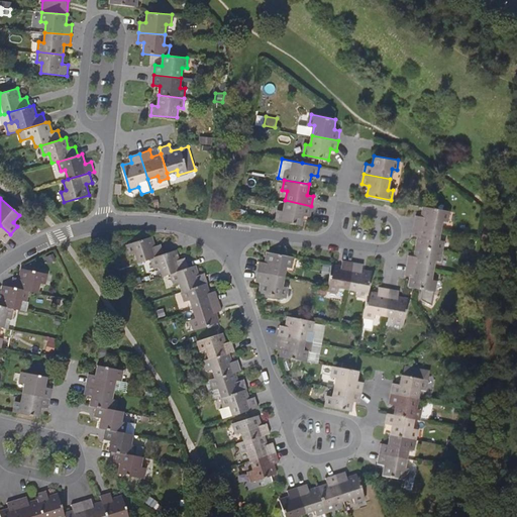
[(311,206),(285,200),(283,211),(278,209),(277,219),(301,224),(303,214),(309,215),(311,206)]
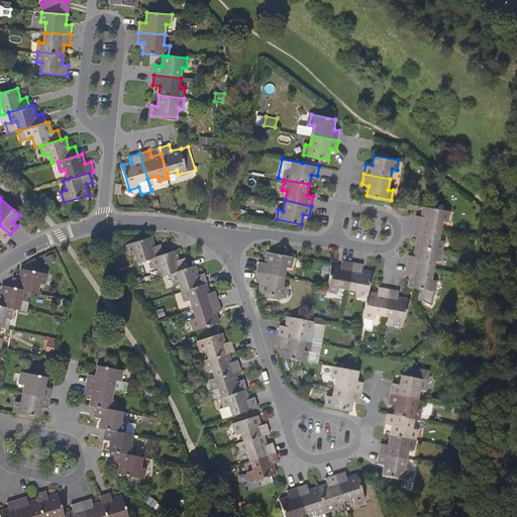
[(416,215),(415,225),(441,230),(443,220),(447,221),(449,211),(434,208),(425,206),(423,216),(416,215)]
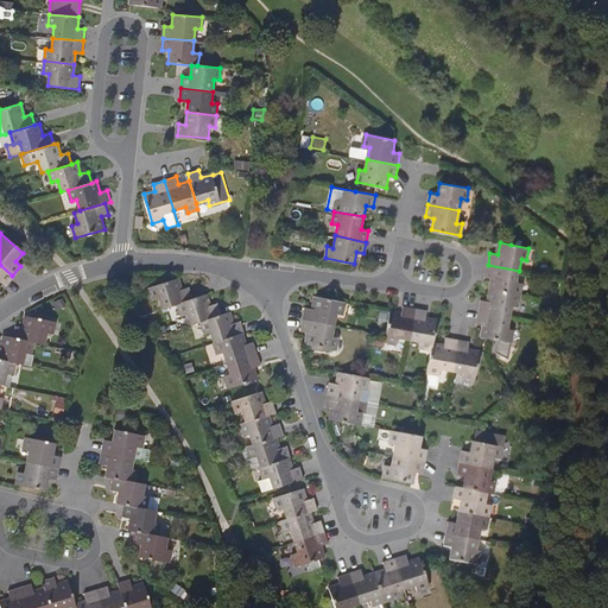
[(0,279),(5,284),(12,276),(0,265),(0,279)]
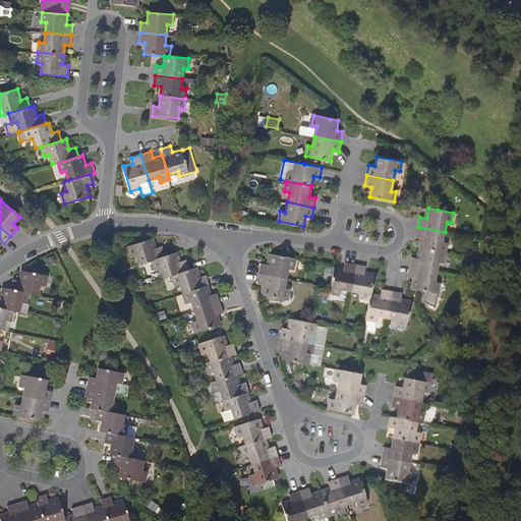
[(443,242),(445,232),(418,227),(416,236),(422,238),(420,248),(446,252),(448,243),(443,242)]
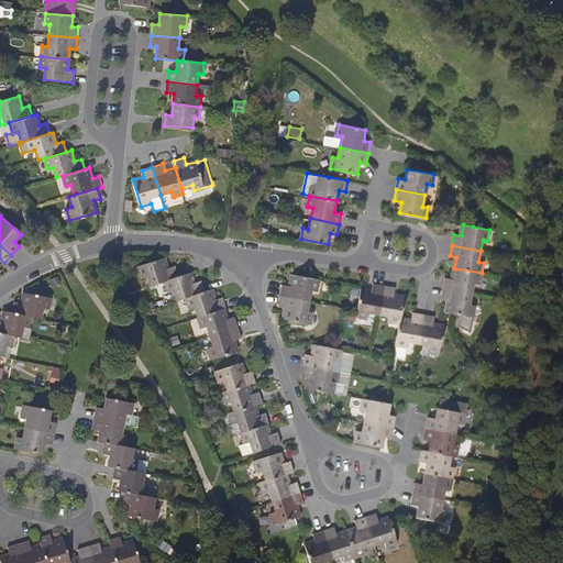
[(151,286),(166,280),(179,276),(176,265),(168,268),(165,257),(139,265),(143,276),(148,275),(151,286)]
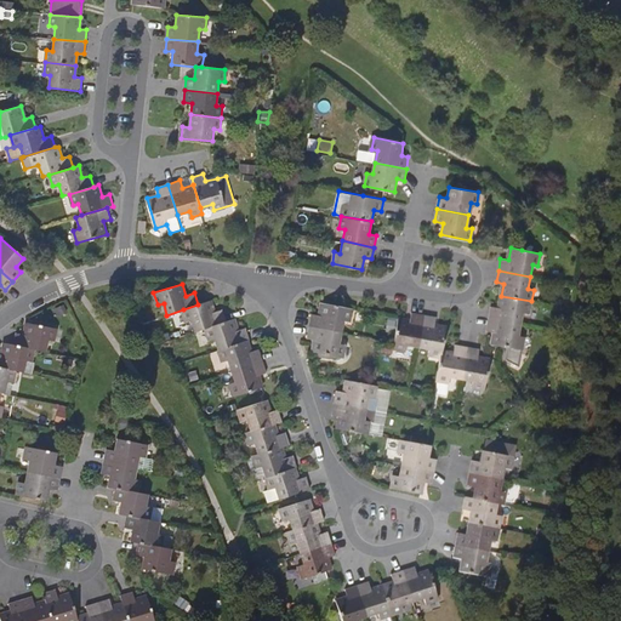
[(531,301),(501,296),(499,307),(491,306),(489,318),(520,325),(524,312),(529,313),(531,301)]
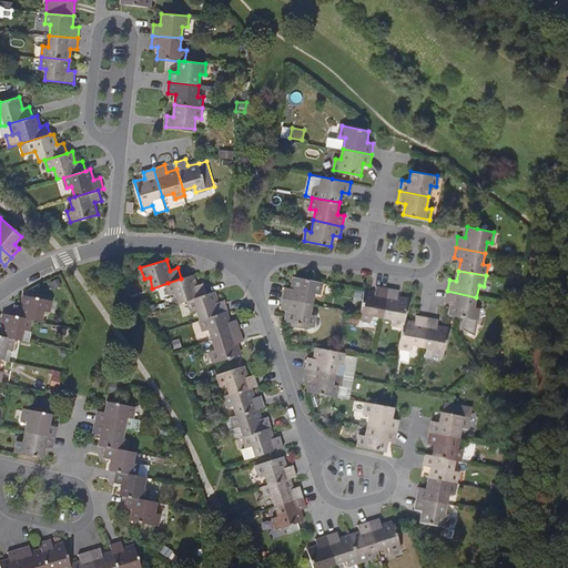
[(179,303),(189,300),(208,293),(205,283),(198,285),(194,275),(181,279),(168,283),(171,294),(175,292),(179,303)]
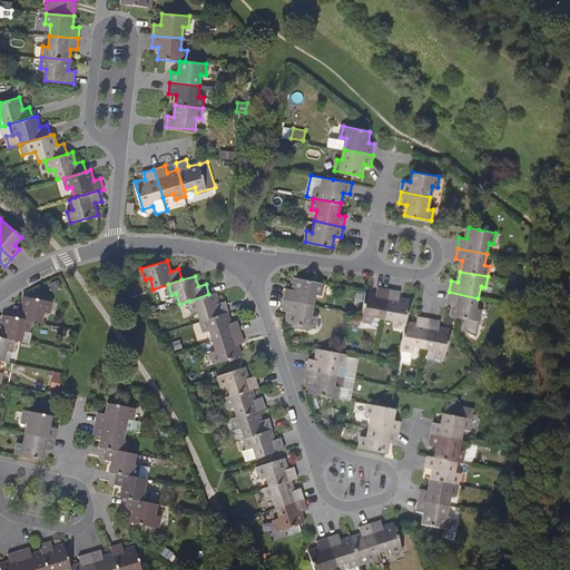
[(293,288),(286,287),(284,298),(313,304),(315,294),(322,294),(323,283),(295,277),(293,288)]
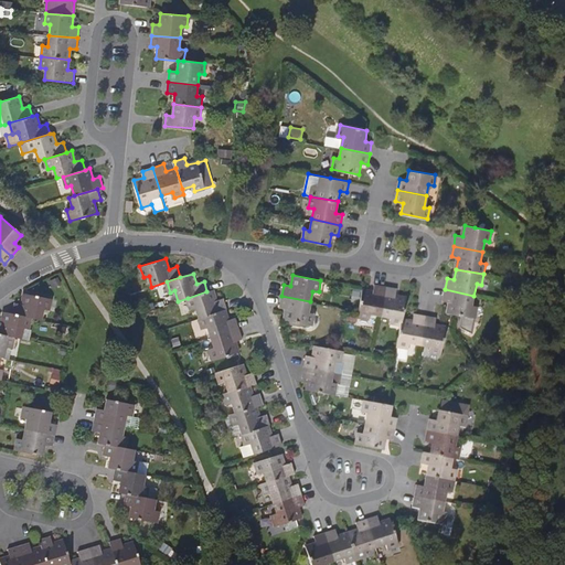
[(59,277),(50,280),(53,287),(61,284),(59,277)]
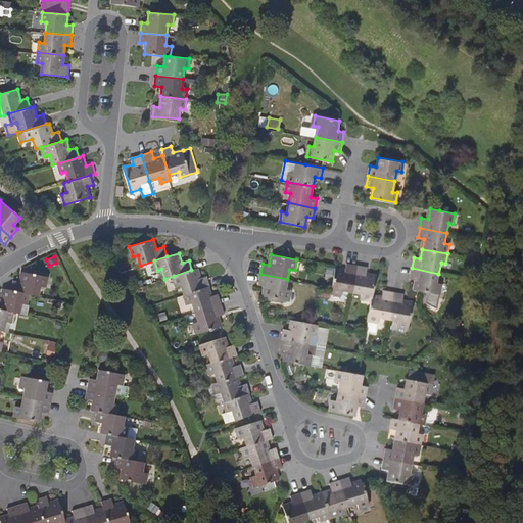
[(352,292),(358,265),(347,263),(346,270),(336,268),(331,293),(341,294),(342,290),(352,292)]
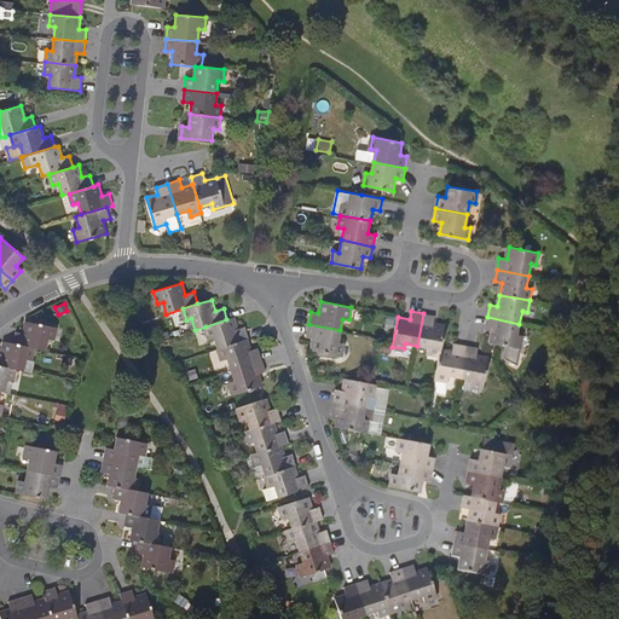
[(440,356),(441,348),(446,325),(434,323),(435,316),(423,313),(417,346),(429,347),(428,353),(440,356)]
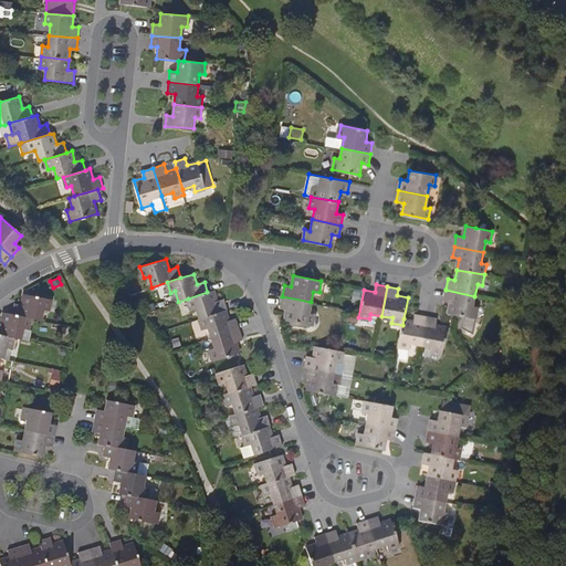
[(196,307),(199,318),(226,310),(229,310),(226,299),(218,301),(215,290),(207,292),(188,299),(191,310),(196,307)]
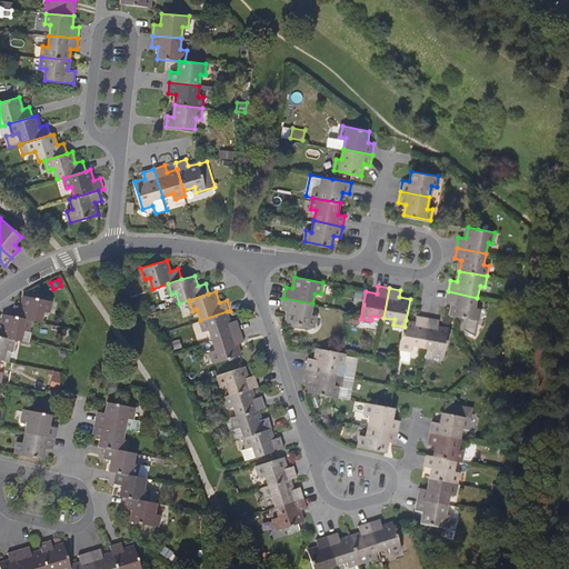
[(477,298),(448,291),(447,302),(453,303),(451,315),(467,317),(465,329),(475,335),(478,319),(480,309),(476,308),(477,298)]
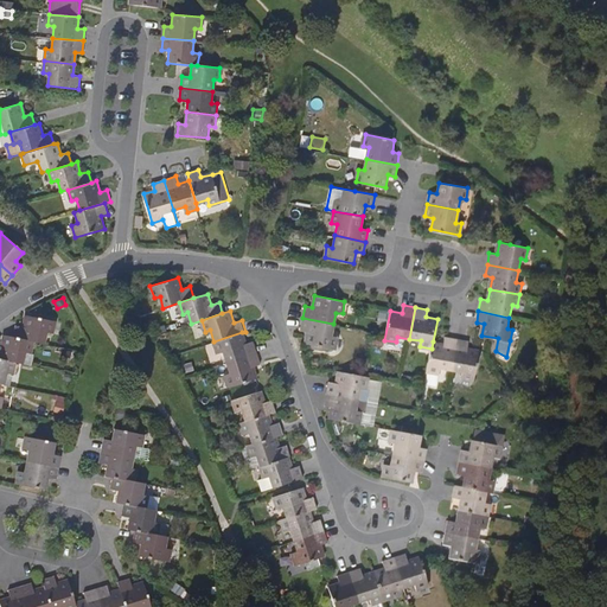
[(24,326),(16,325),(13,337),(33,342),(44,343),(46,331),(52,332),(55,320),(26,314),(24,326)]
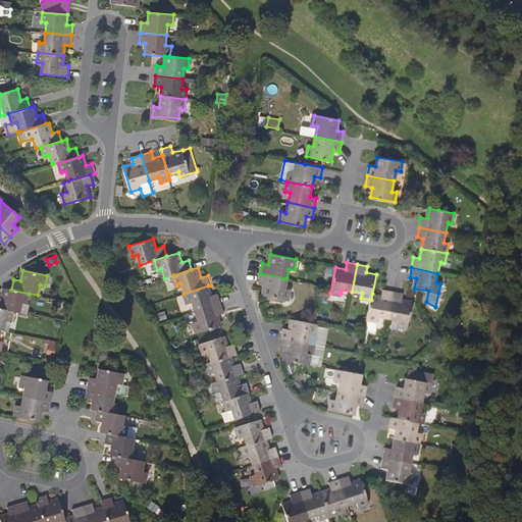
[(286,278),(260,273),(258,283),(265,284),(263,295),(289,300),(291,290),(284,289),(286,278)]
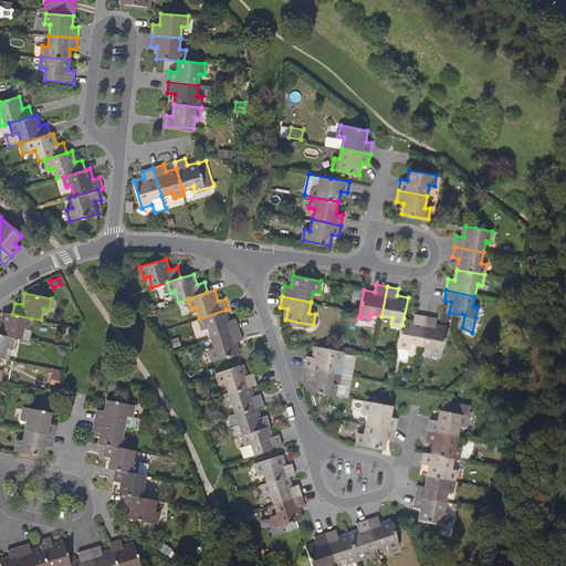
[(208,327),(211,337),(240,328),(237,318),(229,321),(226,310),(199,318),(203,328),(208,327)]
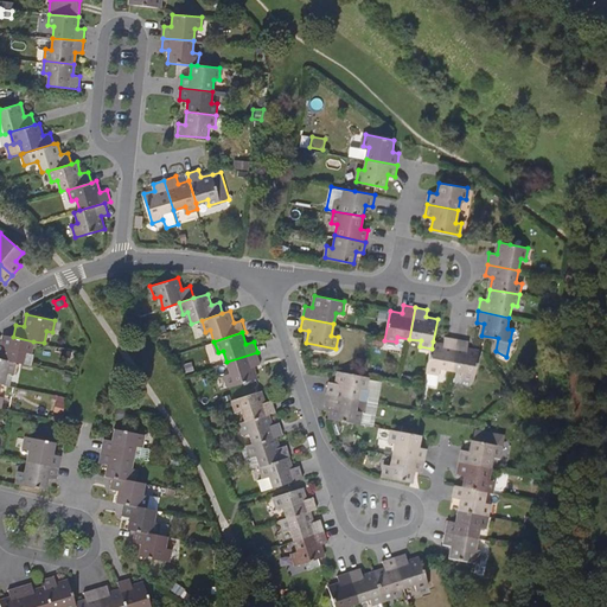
[(2,346),(0,345),(0,358),(16,362),(31,365),(33,352),(32,352),(33,342),(13,337),(5,336),(2,346)]
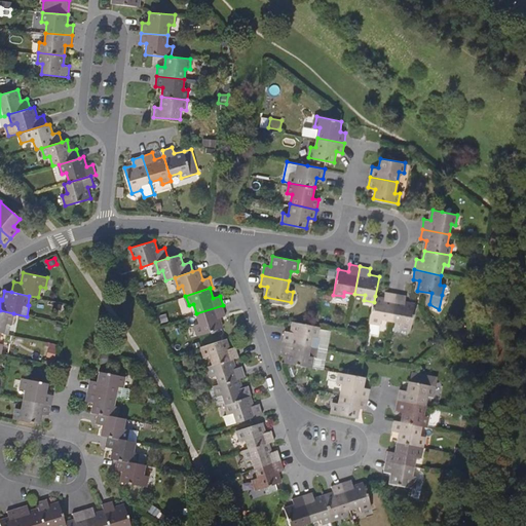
[(391,320),(396,294),(386,292),(385,298),(375,296),(374,302),(370,322),(380,323),(381,318),(391,320)]
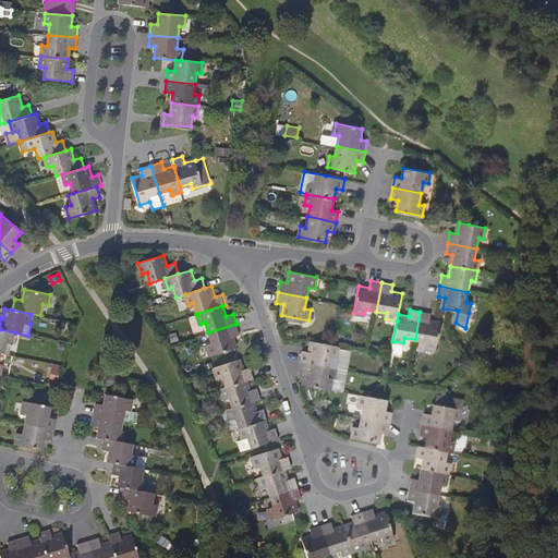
[(431,313),(420,312),(415,339),(425,341),(424,347),(435,349),(440,323),(429,320),(431,313)]
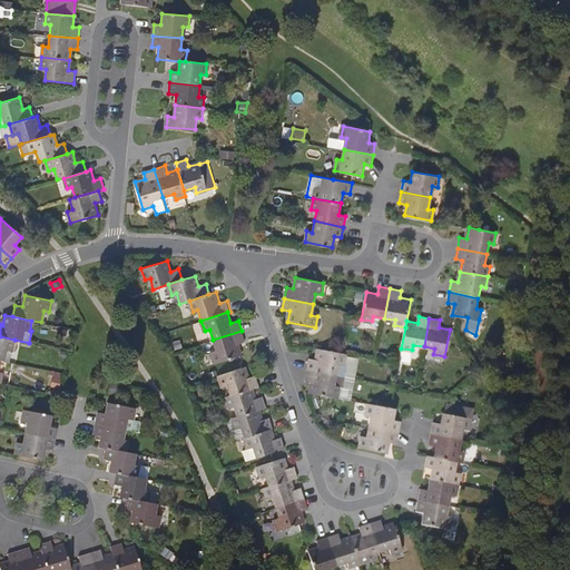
[(237,343),(245,341),(242,331),(213,340),(216,350),(210,352),(215,362),(241,353),(237,343)]
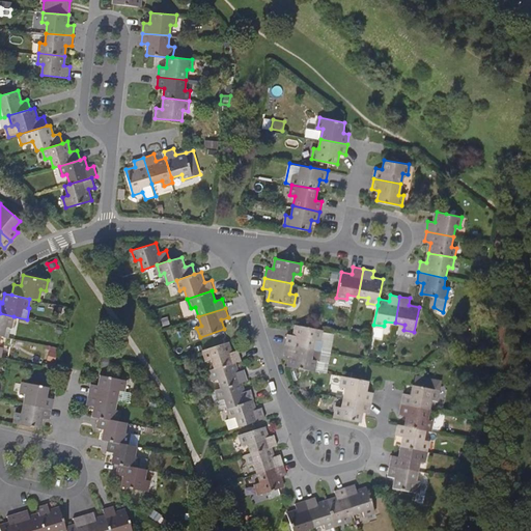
[(0,335),(9,337),(14,316),(0,313),(0,335)]
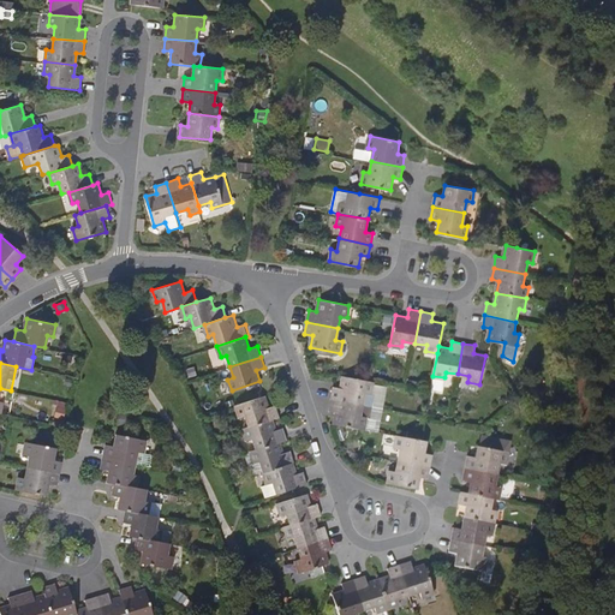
[(195,365),(187,368),(190,376),(198,374),(195,365)]
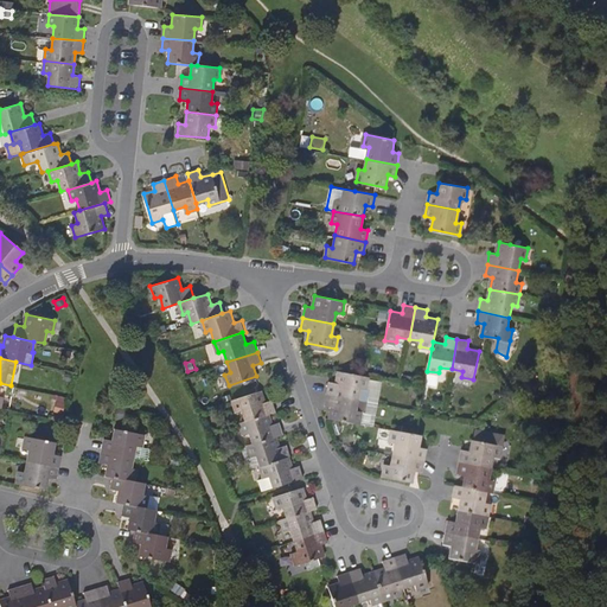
[(336,383),(330,382),(327,393),(325,406),(332,407),(330,417),(374,427),(383,379),(362,376),(338,371),(336,383)]
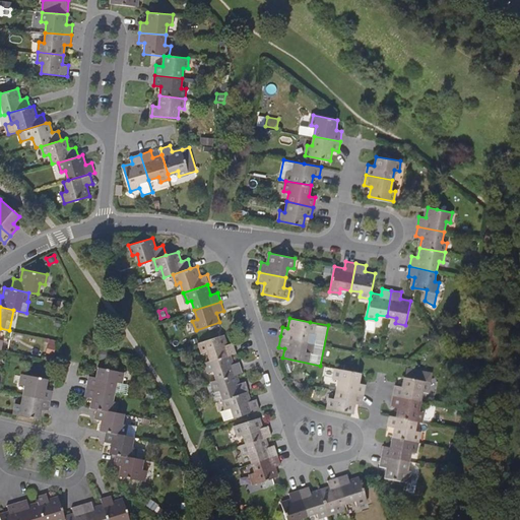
[(363,332),(354,330),(352,339),(362,341),(363,332)]
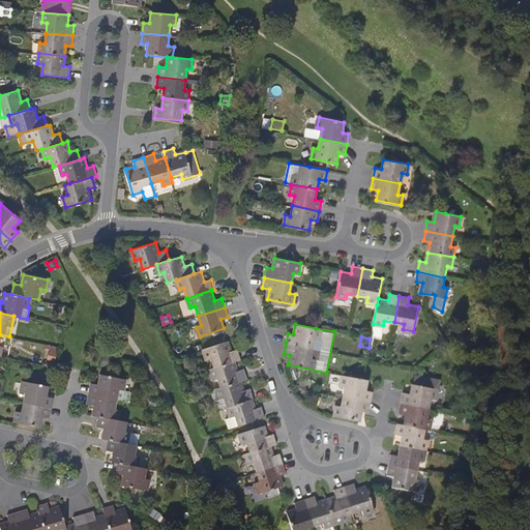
[(214,366),(234,361),(240,359),(238,350),(231,352),(228,341),(203,349),(207,360),(211,359),(214,366)]
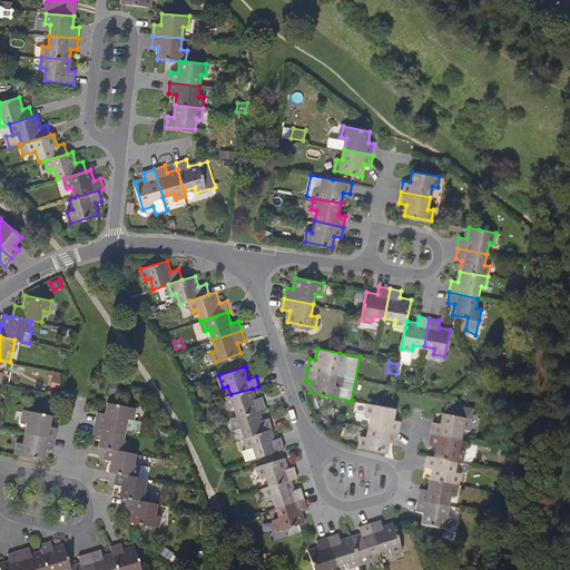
[(60,377),(53,376),(51,385),(58,387),(60,377)]
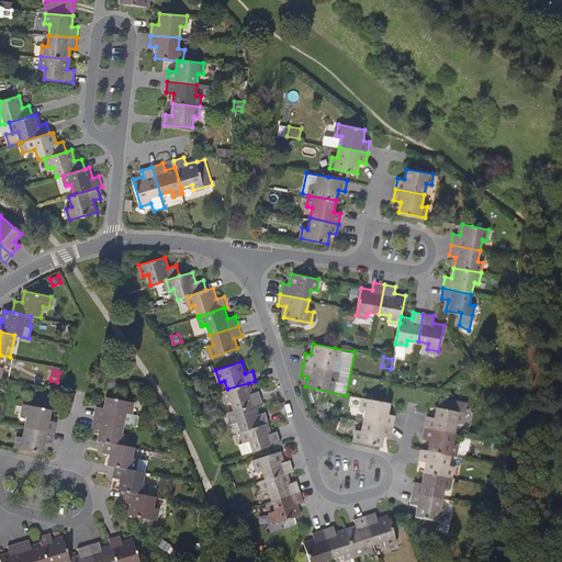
[(120,380),(111,378),(109,389),(117,391),(120,380)]
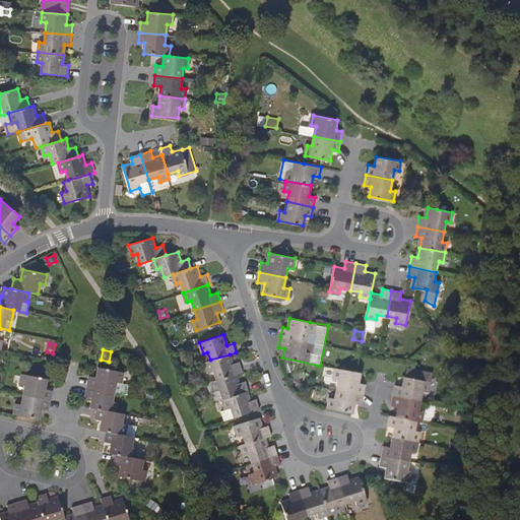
[(216,380),(236,374),(242,371),(240,363),(234,366),(230,354),(210,360),(205,362),(209,373),(213,372),(216,380)]
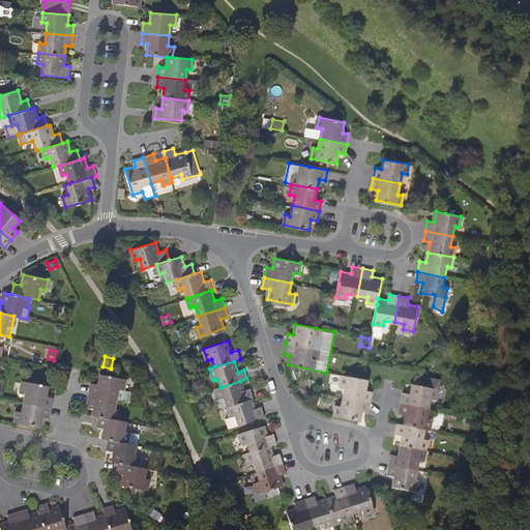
[(92,382),(90,392),(116,398),(118,388),(123,388),(125,379),(100,374),(98,383),(92,382)]
